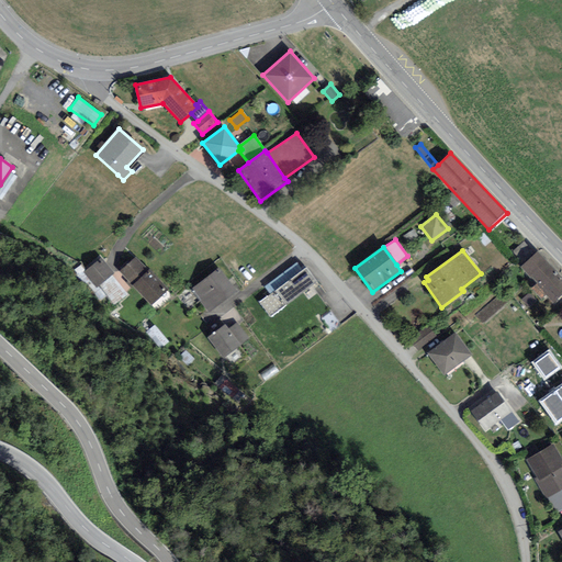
[(561,279),(537,251),(520,267),(537,284),(547,295),(554,304),(561,295),(561,279)]
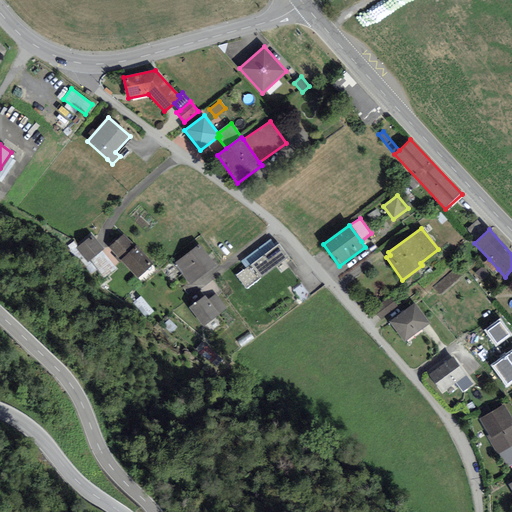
[(152,264),(124,235),(110,248),(138,277),(152,264)]
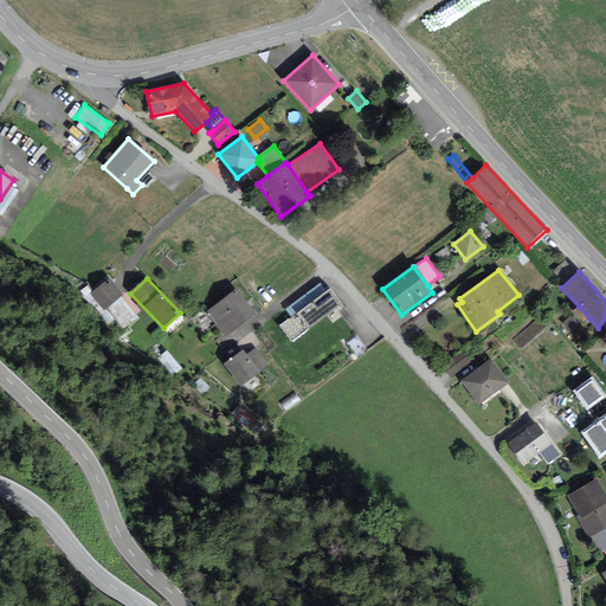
[(122,295),(109,279),(91,295),(104,310),(122,295)]
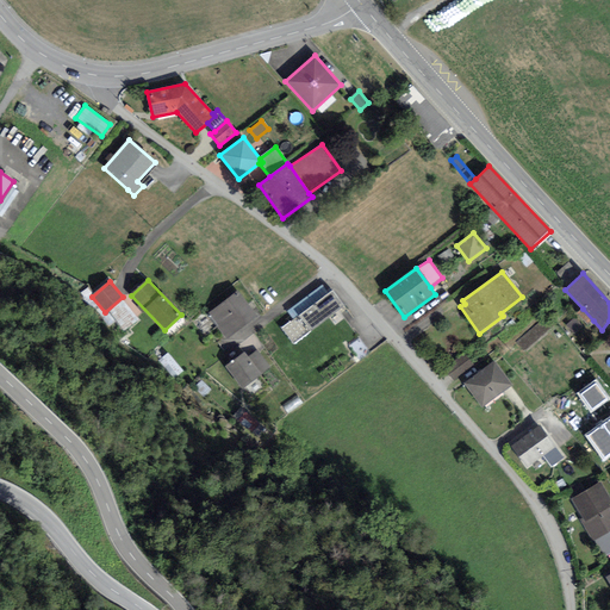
[(293,319),(329,293),(322,285),(286,311),(293,319)]
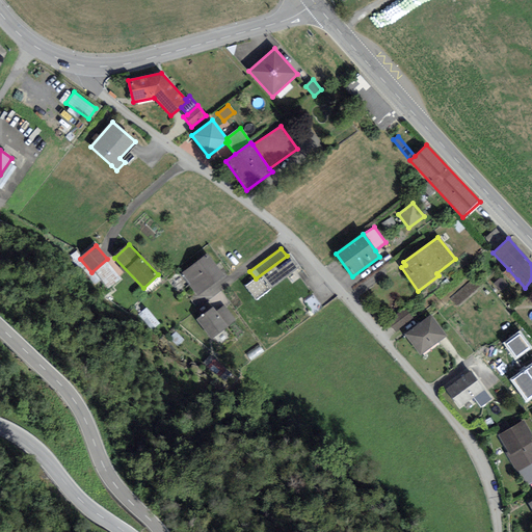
[(224,276),(208,254),(181,273),(197,296),(224,276)]
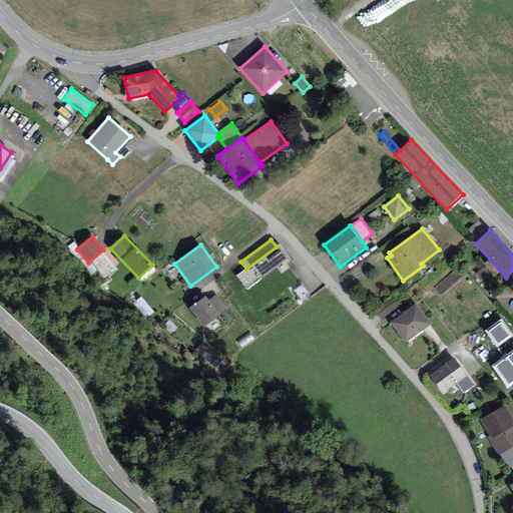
[(246,269),(236,276),(246,290),(290,258),(280,244),(277,246),(246,269)]
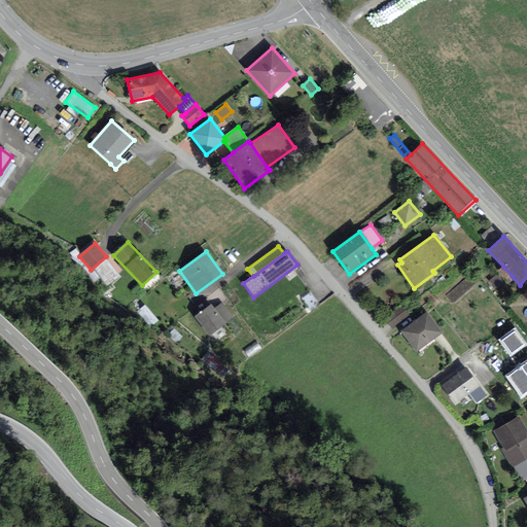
[(507,281),(513,277),(503,267),(498,271),(507,281)]
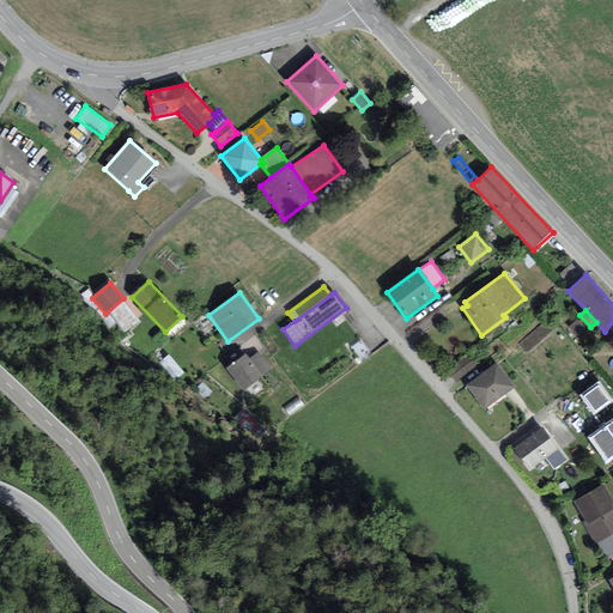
[(528,354),(558,328),(548,317),(519,344),(528,354)]
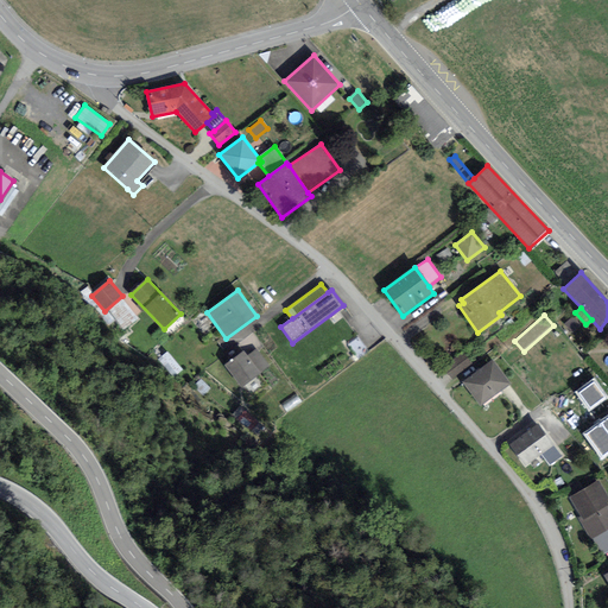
[(247,356),(261,373),(270,366),(255,349),(247,356)]
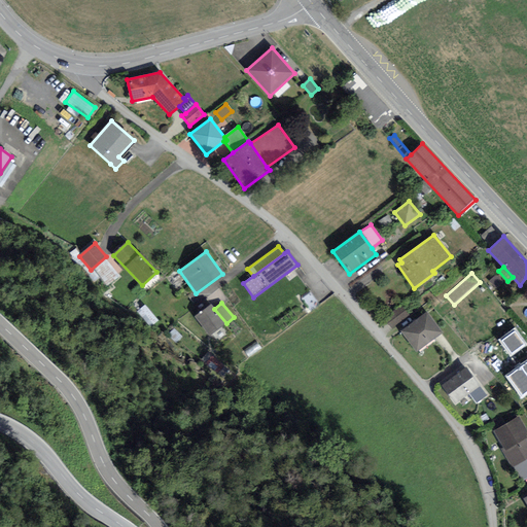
[(209,337),(226,323),(214,309),(211,304),(194,317),(209,337)]
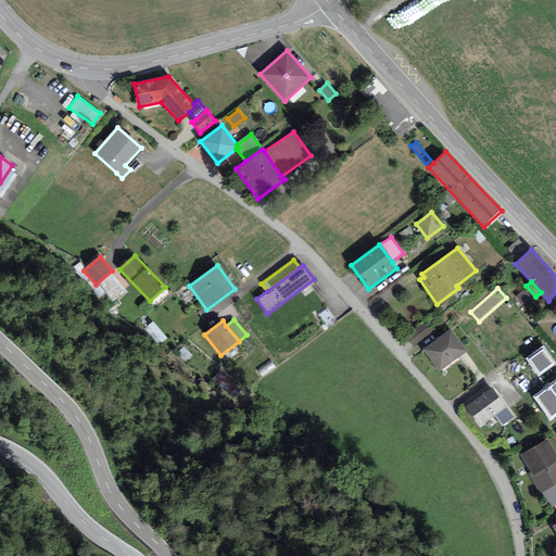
[(148,329),(161,344),(169,337),(156,321),(148,329)]
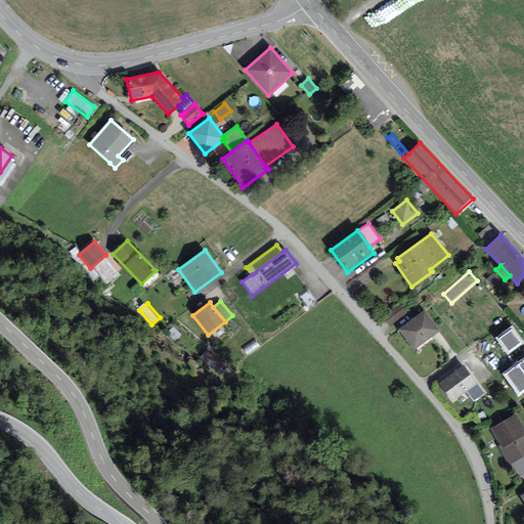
[(382,317),(389,328),(406,315),(399,305),(382,317)]
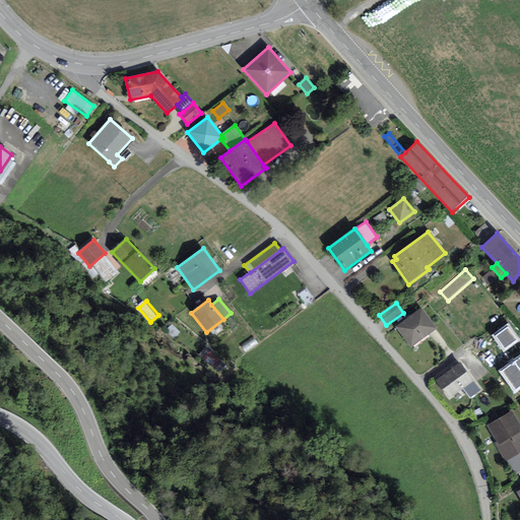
[(420,309),(396,327),(411,347),(437,328),(420,309)]
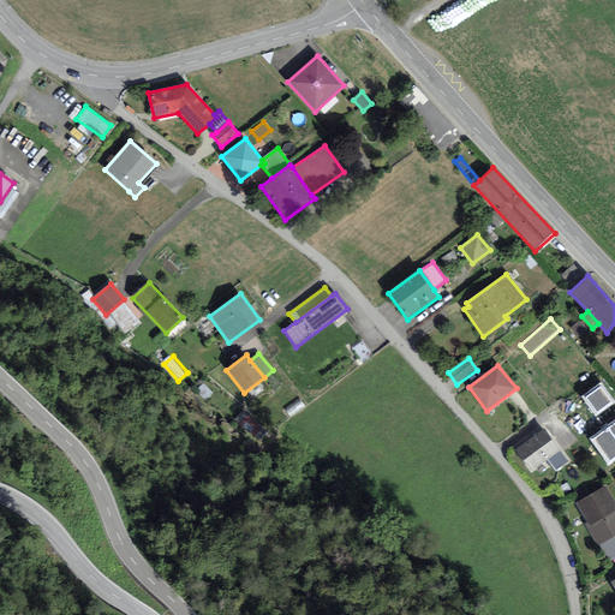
[(598,417),(614,405),(601,387),(585,399),(598,417)]
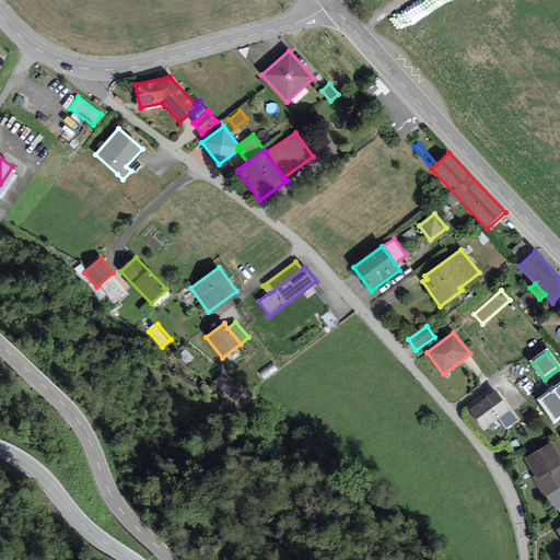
[(559,383),(537,400),(555,424),(559,420),(559,383)]
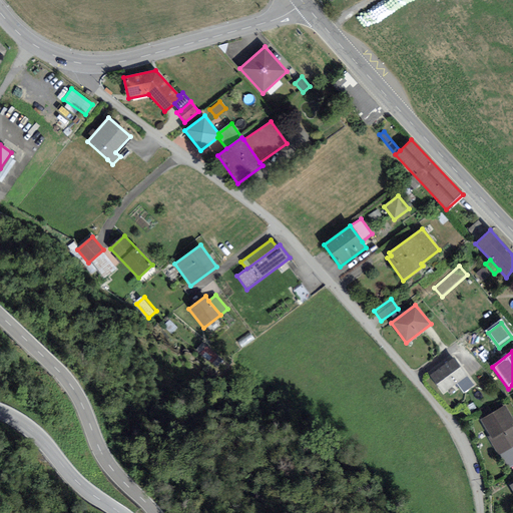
[(454,359),(430,376),(444,394),(458,383),(467,376),(454,359)]
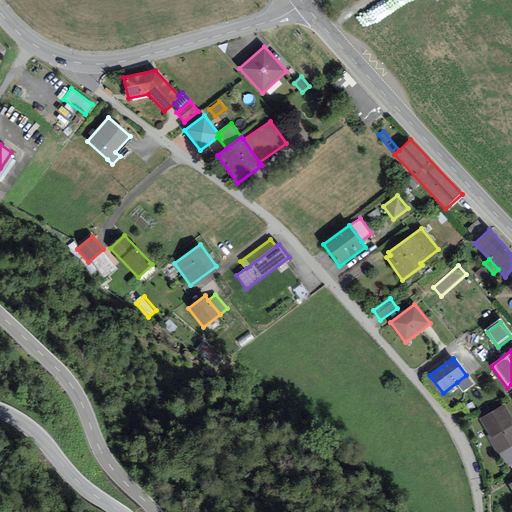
[(473,384),(466,375),(457,382),(464,391),(473,384)]
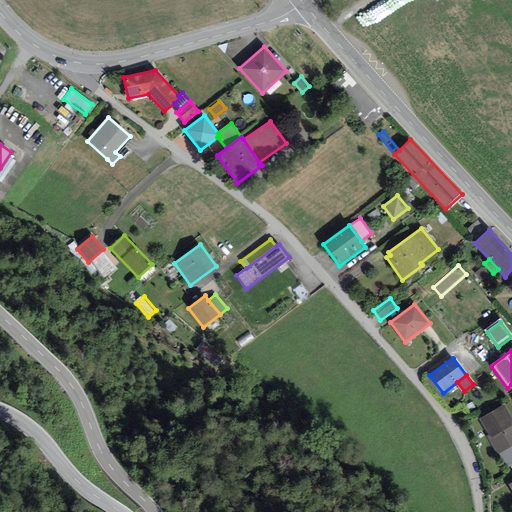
[(511,419),(503,405),(479,419),(488,435),(487,436),(497,454),(511,445),(511,419)]
